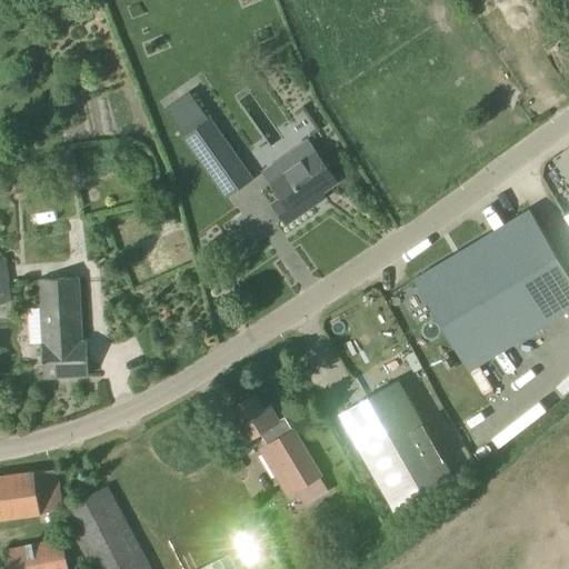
[(227,197),(251,180),(210,119),(185,136),(227,197)]
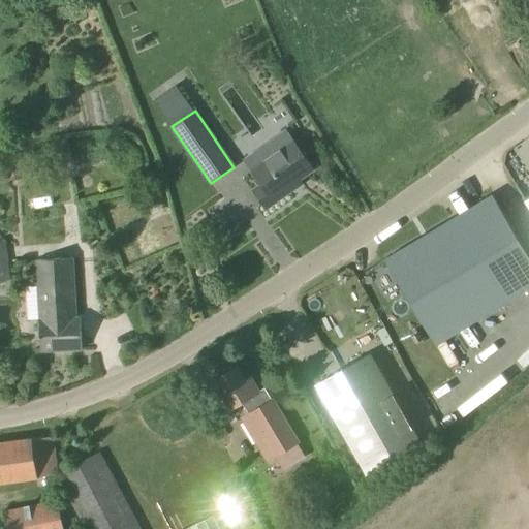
[(313,168),(293,139),(286,129),(245,158),(263,184),(254,190),(267,207),(290,191),(287,187),(313,168)]
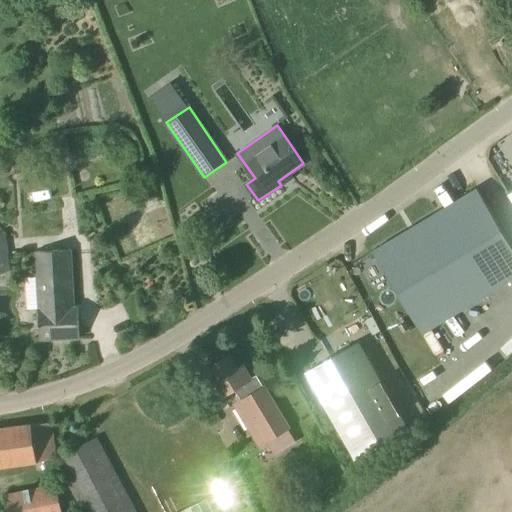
[(423,334),(511,280),(511,245),(477,188),(373,251),(423,334)]
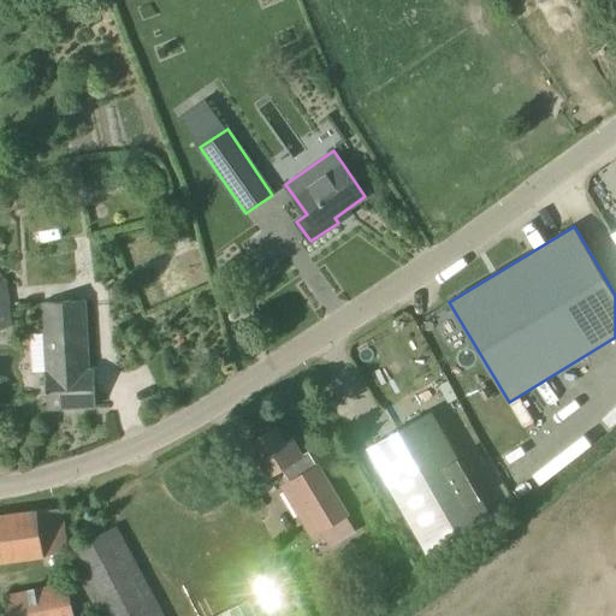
[(0,280),(0,326),(13,325),(6,279),(0,280)]
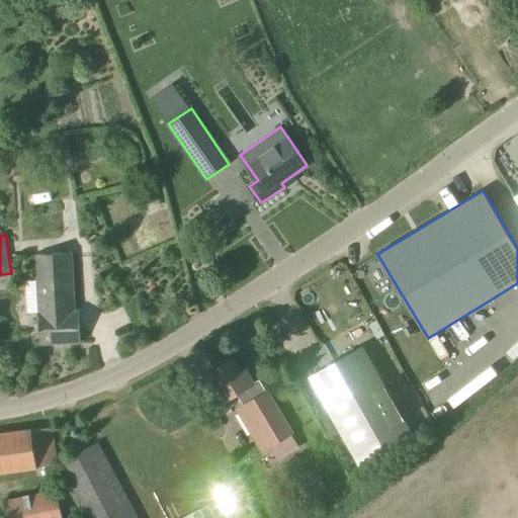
[(75,312),(72,253),(36,254),(40,344),(81,342),(79,312),(75,312)]
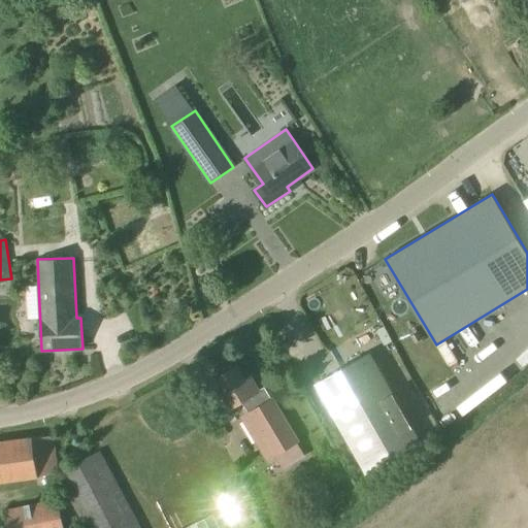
[(367,473),(421,442),(369,353),(316,384),(367,473)]
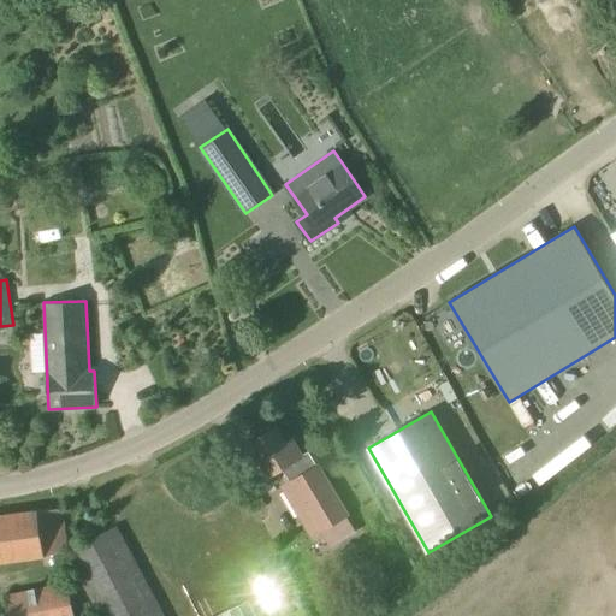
[(285,443),(276,427),(250,443),(271,477),(283,469),(321,533),(330,548),(356,532),(329,486),(317,466),(318,466),(309,451),(302,456),(292,439),(285,443)]
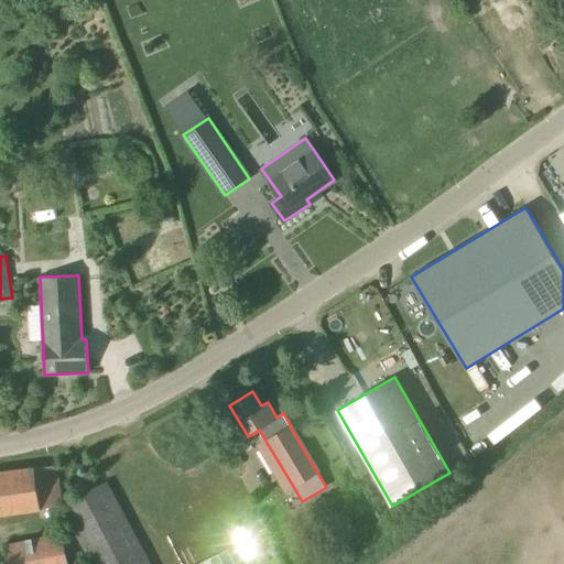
[(0,510),(62,502),(56,465),(35,468),(35,467),(0,472),(0,510)]
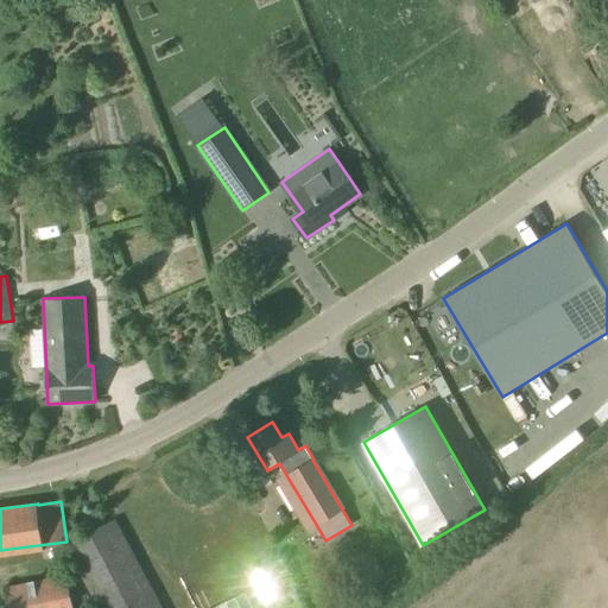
[(160,607),(126,540),(115,520),(65,545),(97,607),(160,607)]
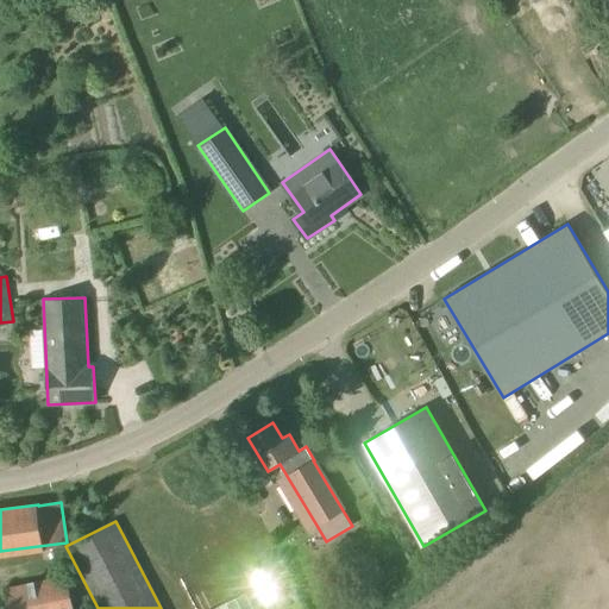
[(6,608),(74,608),(69,576),(4,586),(6,608)]
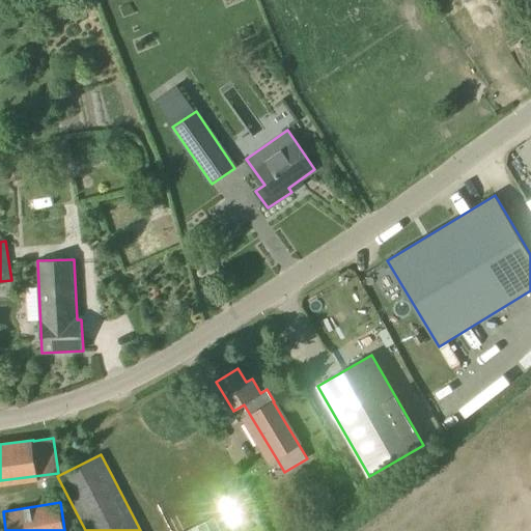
[(180,530),(221,530),(214,515),(180,530)]
